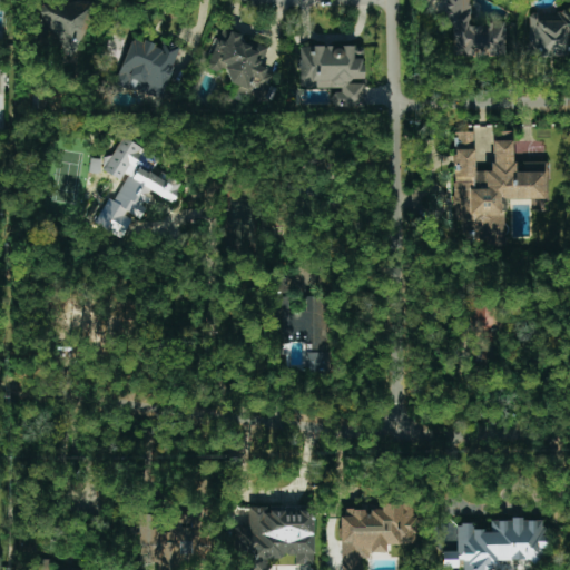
[(88,7),(76,5),(77,0),(52,0),(52,1),(41,2),(41,7),(42,23),(55,26),(57,51),(71,53),(81,52),(89,9),(88,7)]
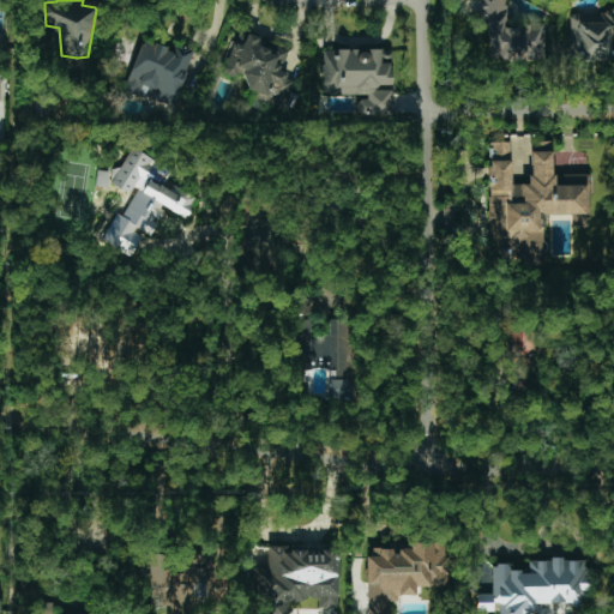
[(482,0),(482,60),(543,60),(543,24),(521,24),(521,32),(506,32),(506,0),(482,0)]
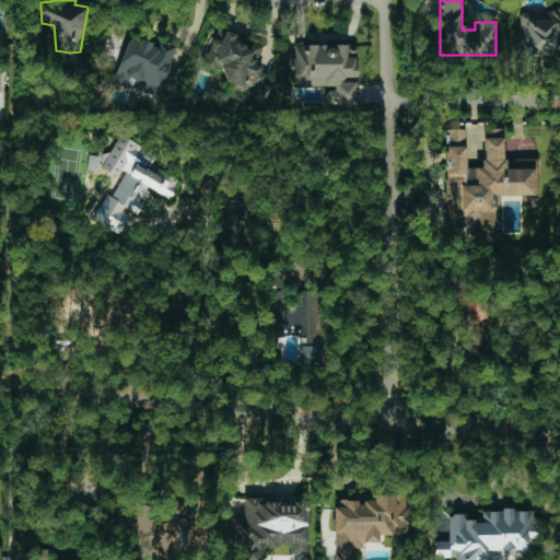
[(557,56),(557,34),(559,33),(559,12),(521,12),(520,55),(557,56)]
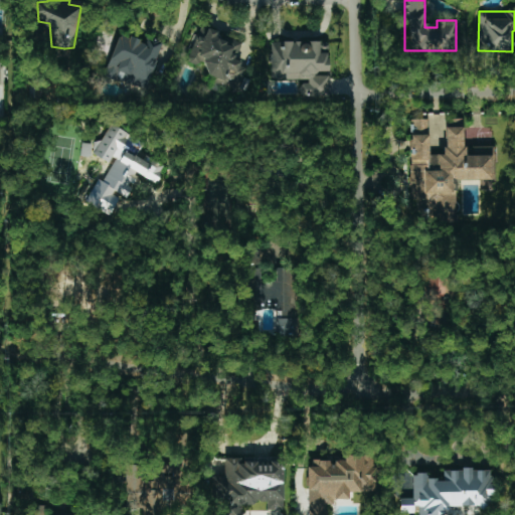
[(240,40),(197,27),(186,62),(202,67),(201,72),(212,75),(209,86),(236,94),(245,65),(234,61),(240,40)]
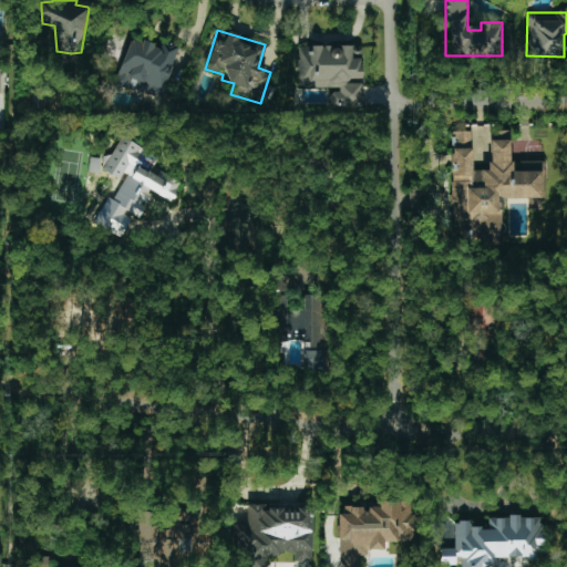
[(114,84),(162,100),(179,45),(161,40),(158,45),(130,37),(114,84)]
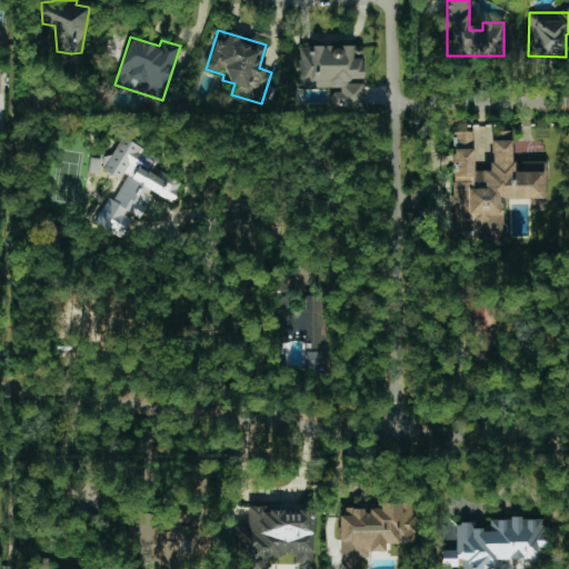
[(299,88),(340,88),(340,93),(331,93),(331,108),(363,108),(363,83),(350,83),(350,79),(362,79),(362,47),(299,47),(299,88)]
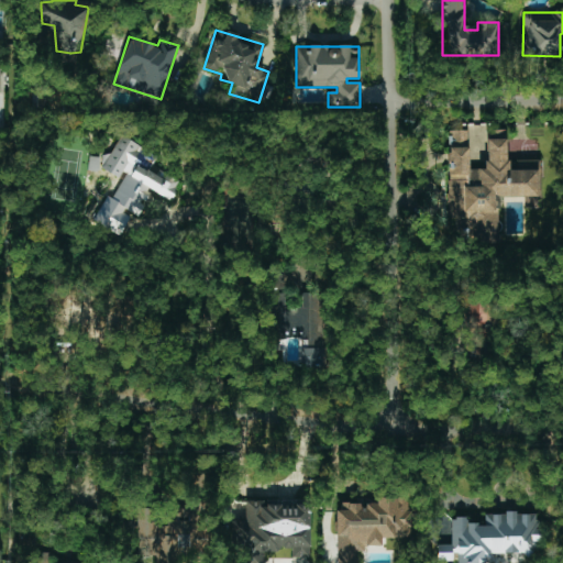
[(539,197),(538,159),(517,161),(517,169),(507,170),(506,139),(485,139),(486,169),(468,169),(467,131),(448,131),(449,219),(464,218),(464,236),(485,235),(485,233),(497,233),(497,197),(539,197)]
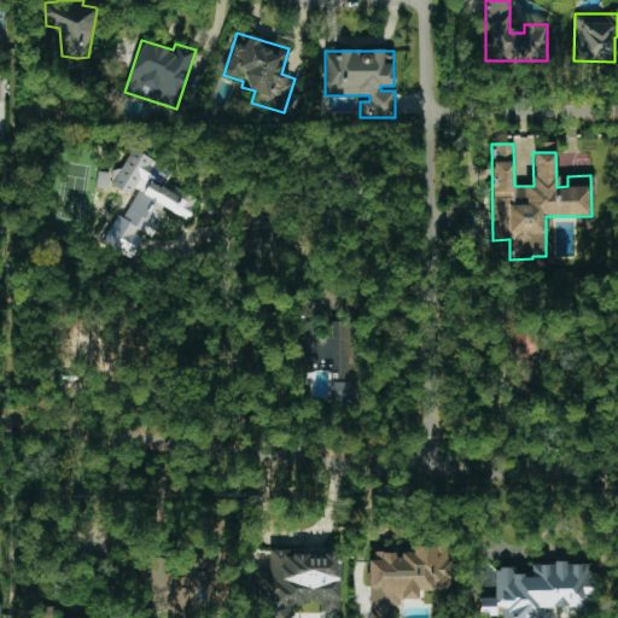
[(101,242),(130,258),(144,235),(149,238),(167,209),(186,220),(198,200),(167,182),(173,172),(133,149),(111,185),(130,196),(134,188),(139,191),(123,217),(118,215),(101,242)]
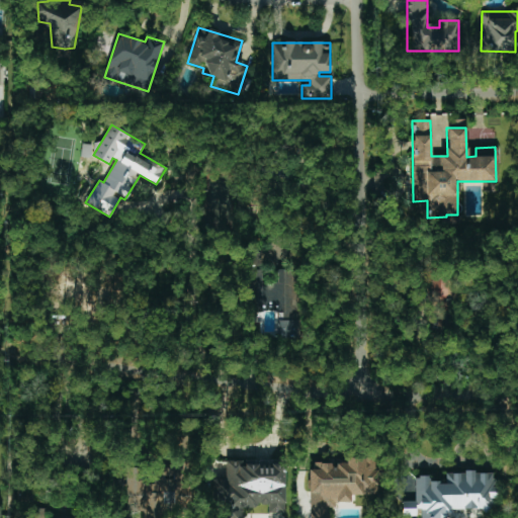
[(293,269),(277,270),(277,282),(262,282),(262,249),(247,249),(248,313),(294,312),(293,269)]
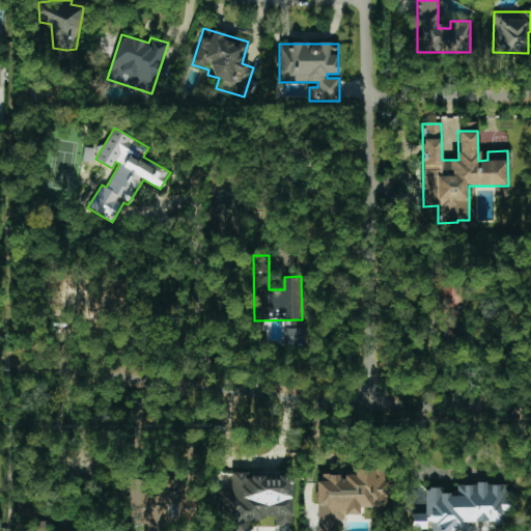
[(440,284),(441,311),(462,310),(460,283),(440,284)]
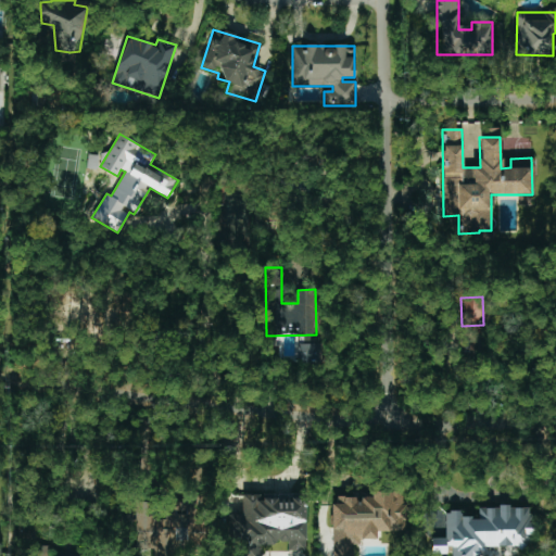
[(405,491),(371,492),(371,496),(358,497),(358,496),(337,497),(337,504),(331,504),(332,555),(352,555),(352,542),(376,541),(376,531),(406,531),(405,491)]
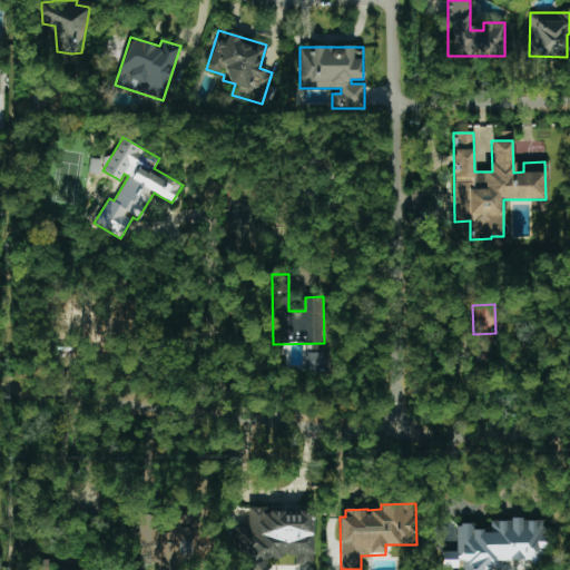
[(312,564),(313,509),(248,509),(248,528),(235,528),(235,542),(245,542),(245,569),(263,569),(263,557),(295,557),(295,564),(312,564)]
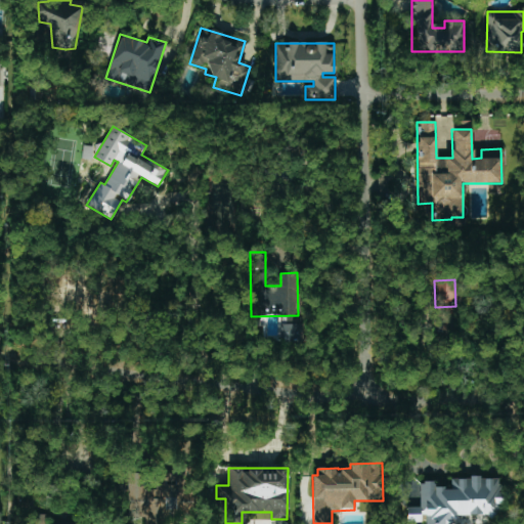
[(157,474),(157,489),(144,489),(144,474),(129,473),(128,518),(148,518),(147,523),(161,523),(162,521),(178,521),(178,505),(189,506),(189,492),(183,491),(184,474),(157,474)]
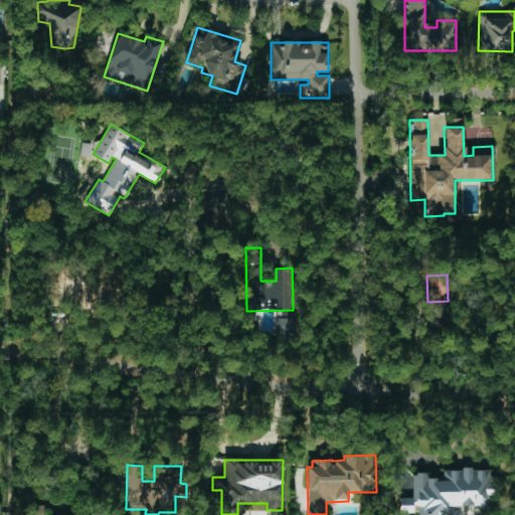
[(441,514),(441,506),(493,506),(493,469),(443,470),(443,480),(426,480),(426,474),(412,474),(412,498),(399,498),(399,513),(417,513),(417,514),(441,514)]
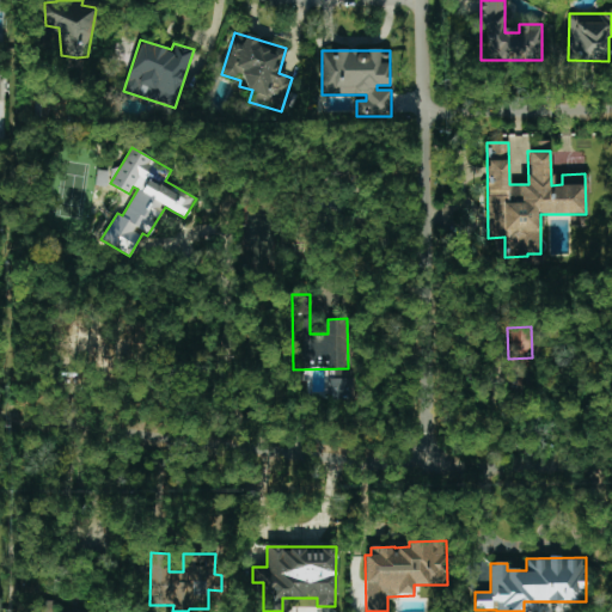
[(53,611),(54,601),(37,601),(36,611),(53,611)]
